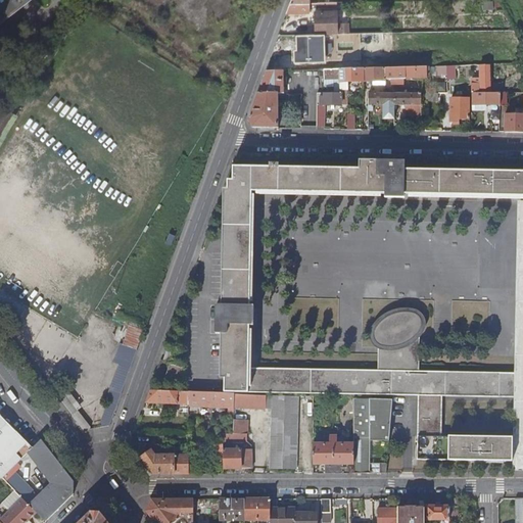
[(0,0),(0,53),(1,53),(0,52),(0,27),(35,0),(0,0)]
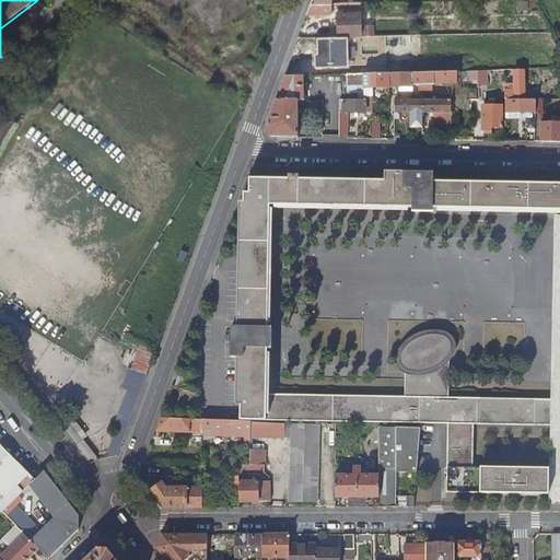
[(331,2),(311,2),(307,13),(333,12),(333,7),(336,6),(336,2),(331,2)]
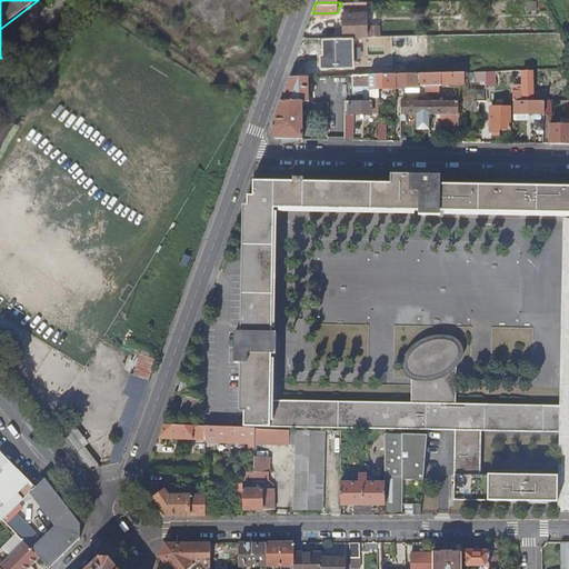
[(343,11),(343,36),(368,36),(368,10),(343,11)]
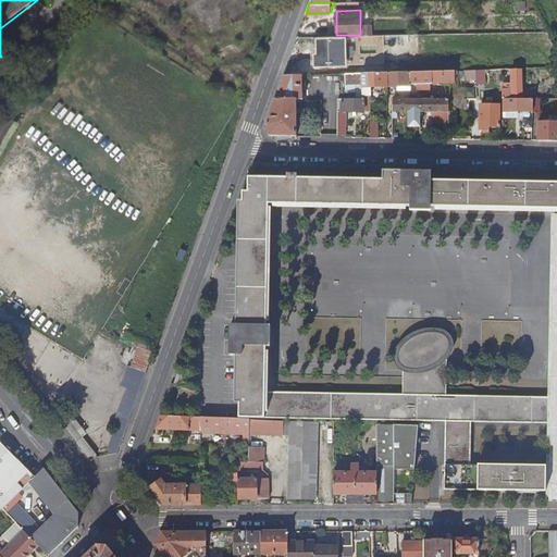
[(321,57),(321,36),(300,36),(300,58),(321,57)]
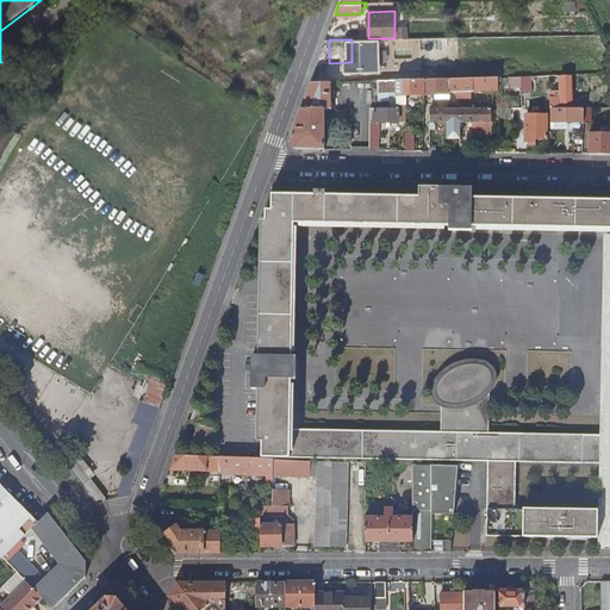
[(531,75),(521,76),(522,91),(531,91),(531,75)]
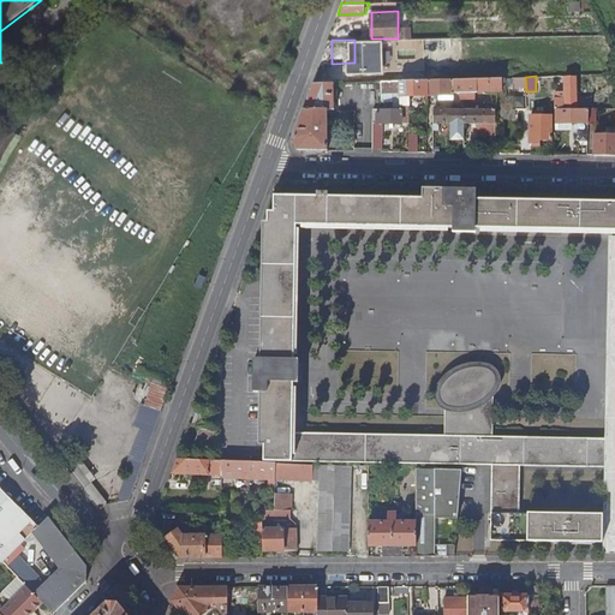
[(555,108),(578,108),(577,76),(563,76),(565,101),(559,101),(559,100),(555,100),(555,108)]
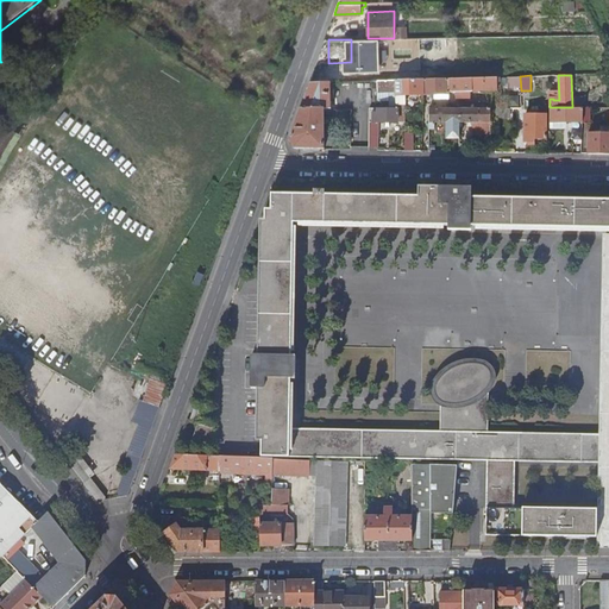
[(497,89),(497,76),(447,79),(449,92),(450,92),(497,89)]
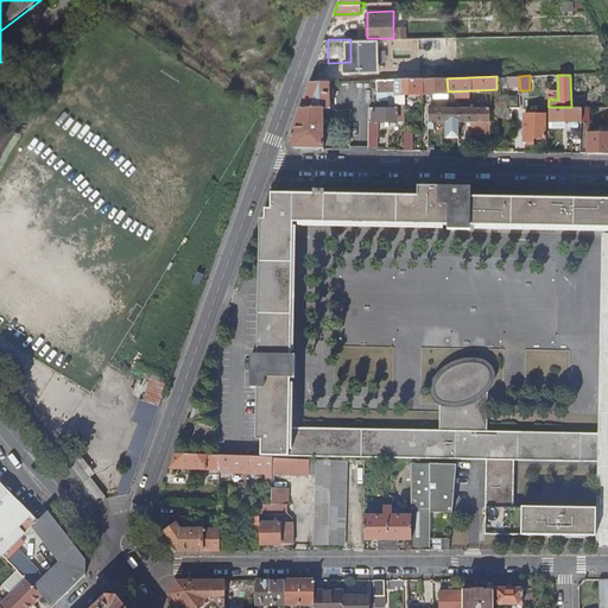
[(394,95),(424,94),(423,78),(394,80),(394,95)]
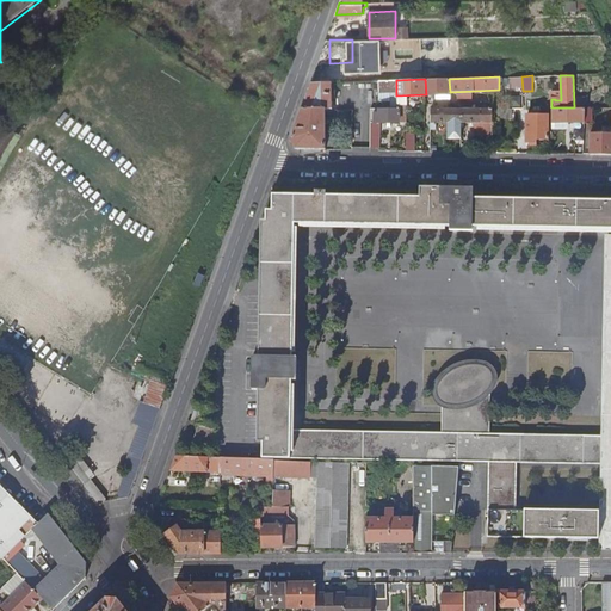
[(451,92),(450,92),(449,79),(425,79),(426,94),(451,93),(451,92)]
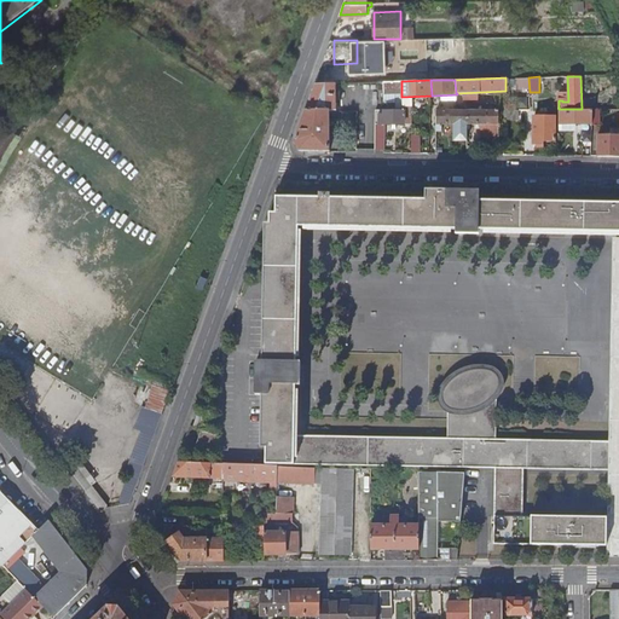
[(403,106),(401,97),(401,81),(383,81),(383,93),(395,93),(397,105),(403,106)]
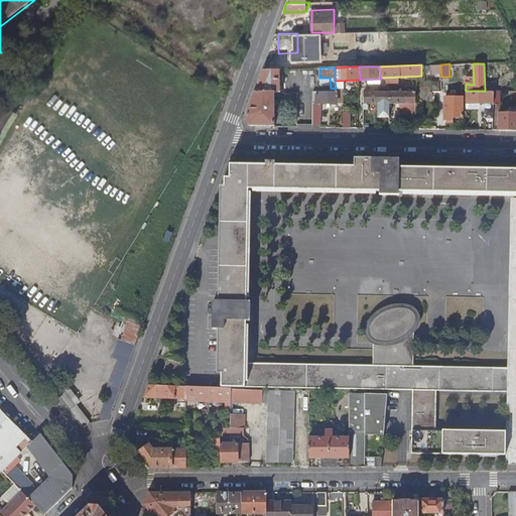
[(280,69),(262,70),(254,92),(274,92),(281,92),(280,69)]
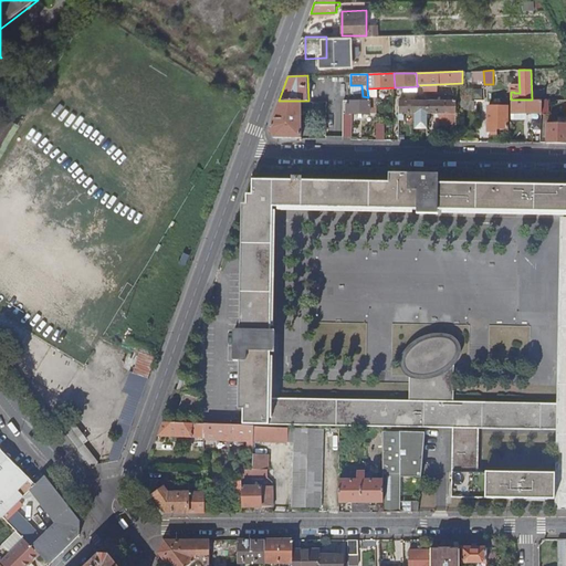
[(376,100),(370,100),(350,100),(350,104),(346,104),(346,113),(352,113),(377,112),(376,100)]
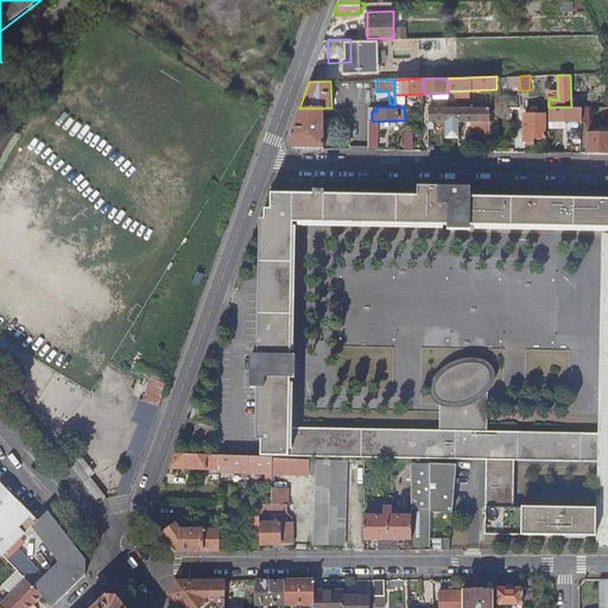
[(453,107),(449,107),(429,107),(429,130),(435,130),(435,121),(447,121),(447,139),(460,139),(460,121),(458,107),(453,107)]
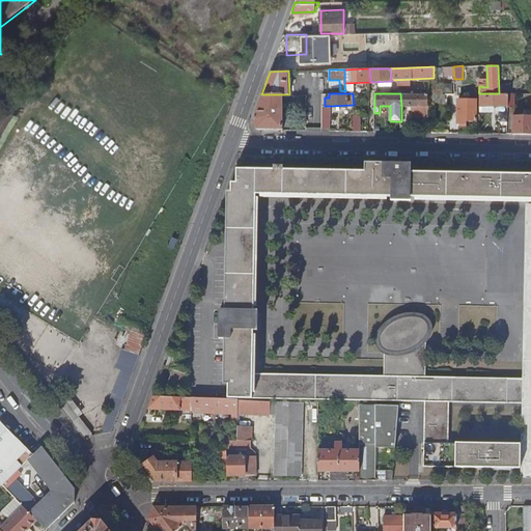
[(427,106),(427,93),(400,93),(401,106),(427,106)]
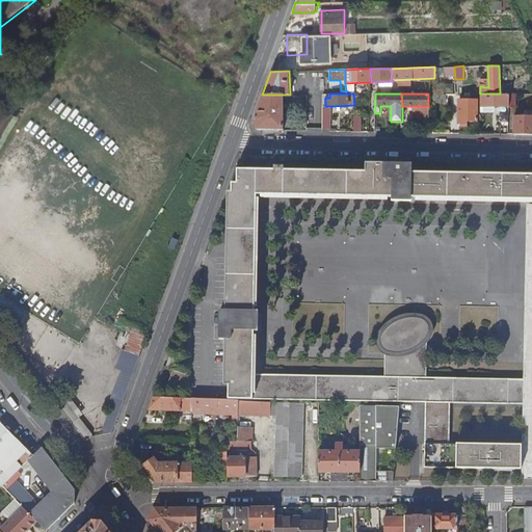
[(445,102),(445,94),(433,94),(433,102),(445,102)]
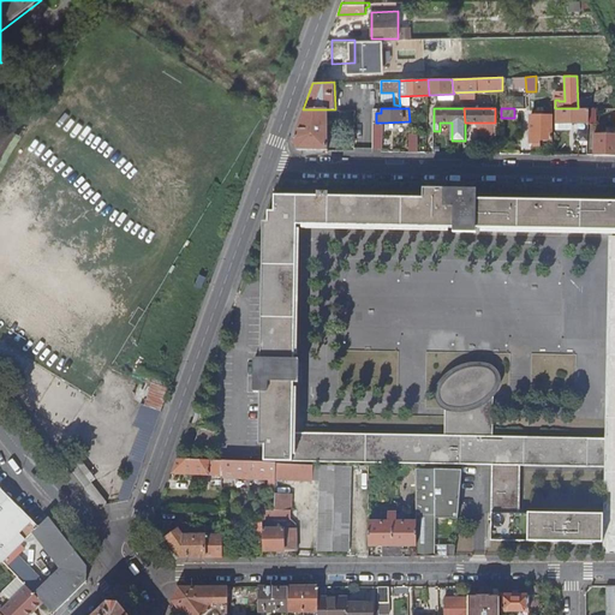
[(589,108),(578,108),(555,108),(555,123),(589,121),(589,108)]
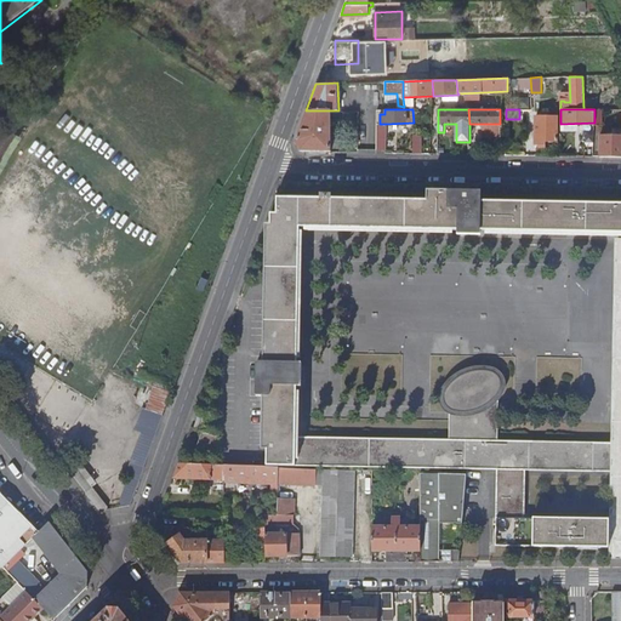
[(331,123),(330,110),(306,110),(295,142),(301,151),(331,152),(331,134),(334,134),(334,123),(331,123)]
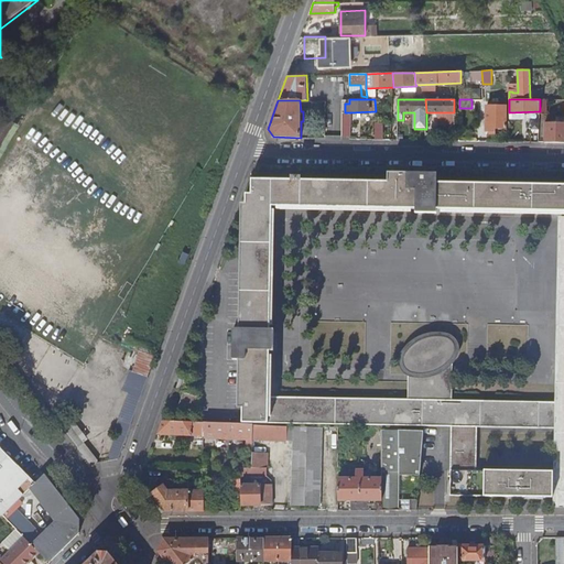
[(506,127),(506,105),(498,105),(498,101),(495,101),(495,105),(486,105),(486,130),(495,130),(495,127),(506,127)]
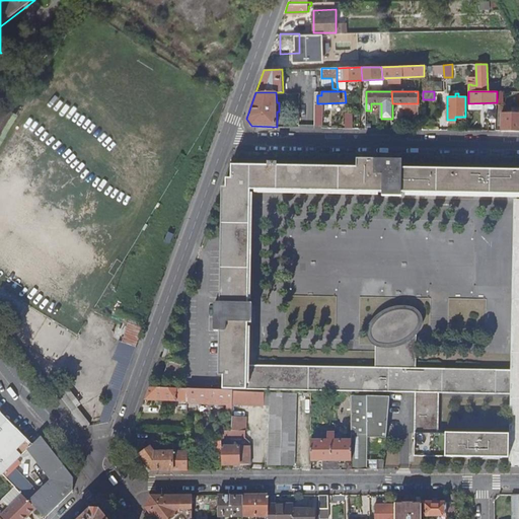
[(512,113),(502,113),(501,131),(518,131),(518,107),(518,113),(512,113)]
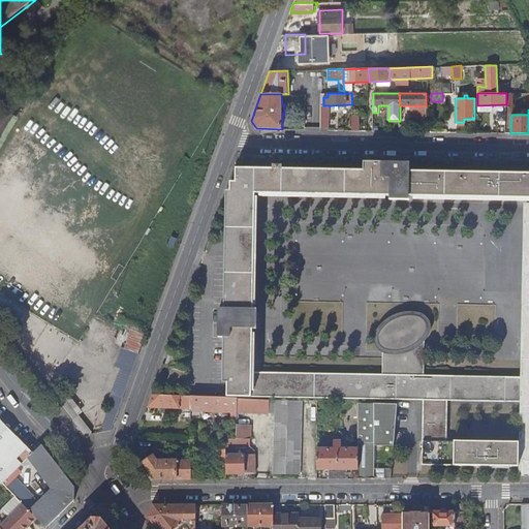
[(0,144),(14,119),(4,113),(0,119),(0,144)]
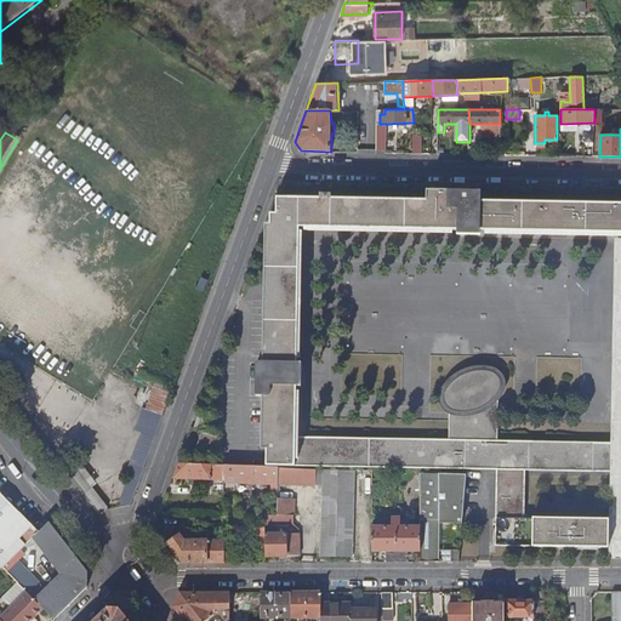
[(620,203),(469,200),(469,191),(427,189),(427,200),(331,198),(331,194),(320,194),(320,198),(278,198),(277,214),(271,214),(269,362),(258,362),(257,394),(268,396),(267,448),(268,448),(267,463),(499,468),(496,545),(609,547),(609,546),(609,519),(598,519),(525,518),(525,469),(610,471),(615,471),(615,474),(620,474),(620,422),(615,422),(615,443),(610,443),(499,440),(449,440),(295,437),(298,226),(620,232),(620,203)]
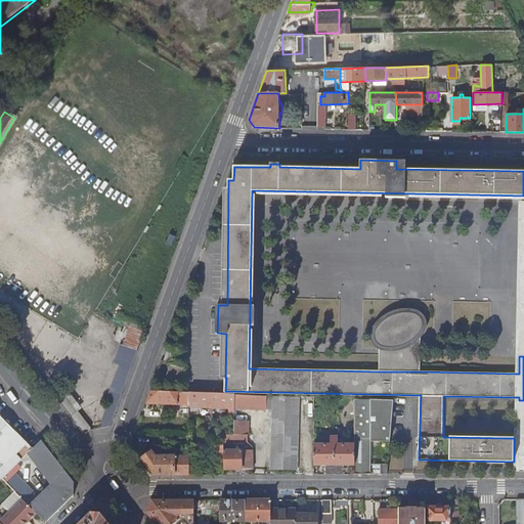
[(523,202),(518,203),(515,374),(519,374),(519,356),(523,356),(523,202)]
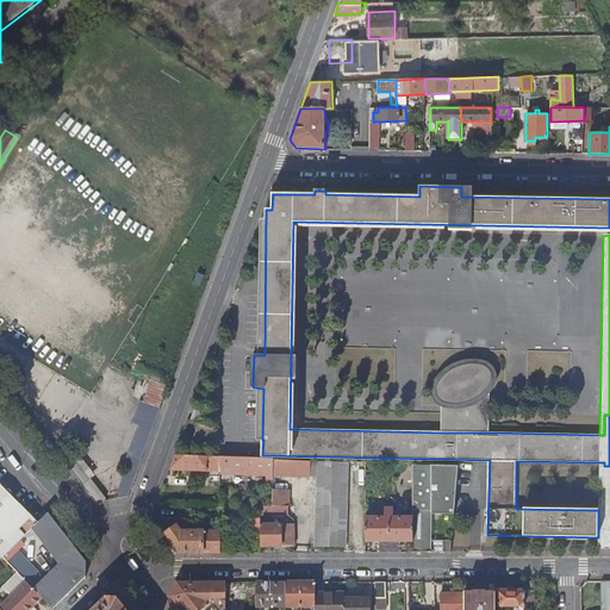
[(433,387),(431,398),(435,403),(442,406),(447,408),(454,409),(462,409),(471,406),(479,403),(489,397),(490,394),(493,392),(497,385),(498,375),(495,367),(489,362),(480,359),(475,359),(465,360),(455,363),(446,368),(436,378),(433,387)]
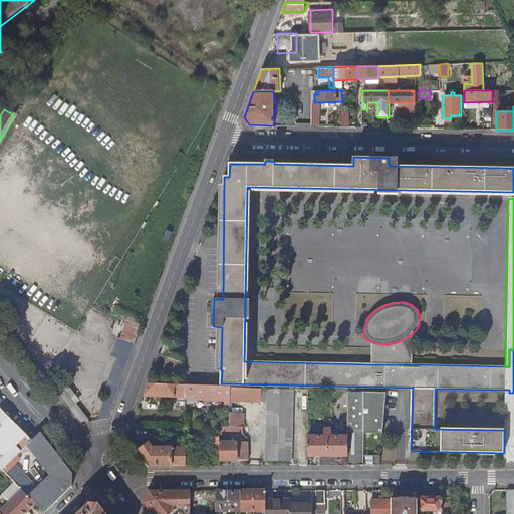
[(376,343),(372,342),(371,364),(413,364),(413,332),(412,334),(404,339),(397,342),(390,344),(382,344),(376,343)]
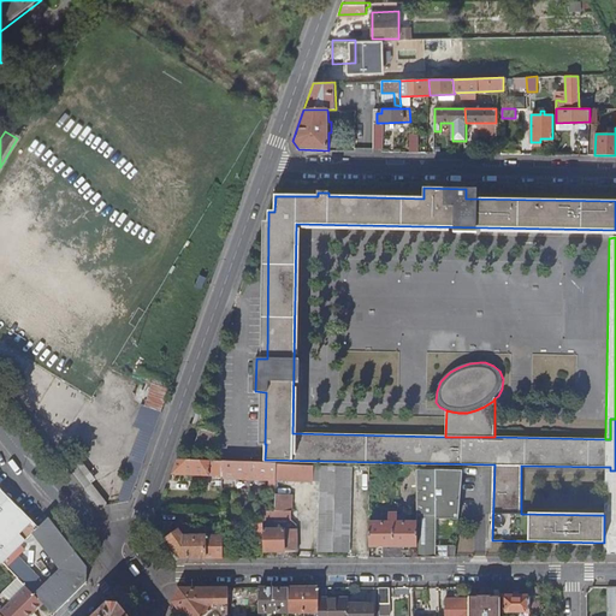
[(197,412),(193,424),(200,426),(205,414),(197,412)]
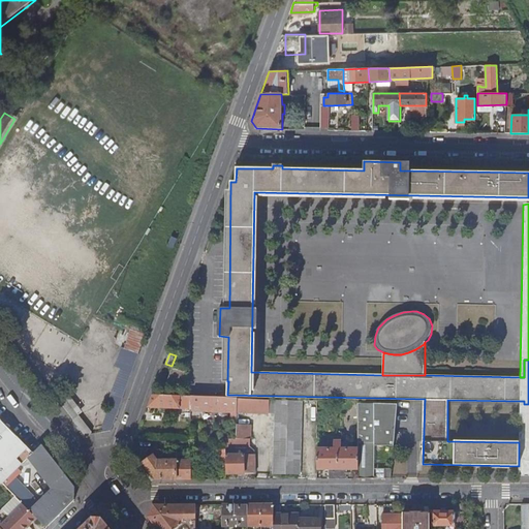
[(185,372),(173,368),(168,380),(181,384),(185,372)]
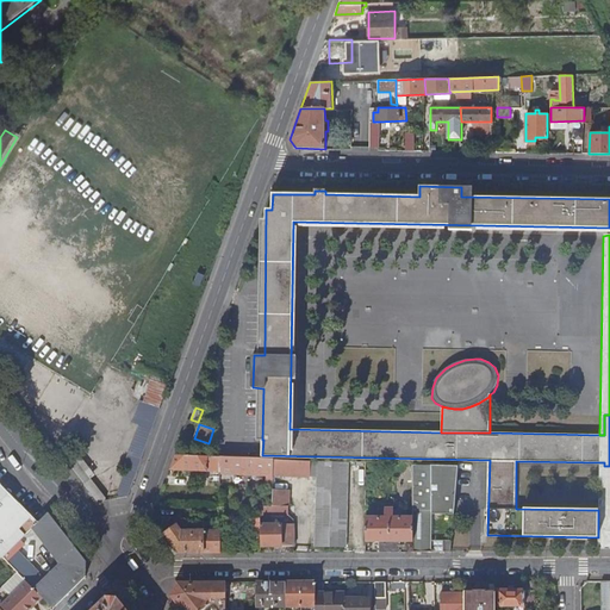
[(170,470),(221,472),(222,456),(175,454),(170,470)]
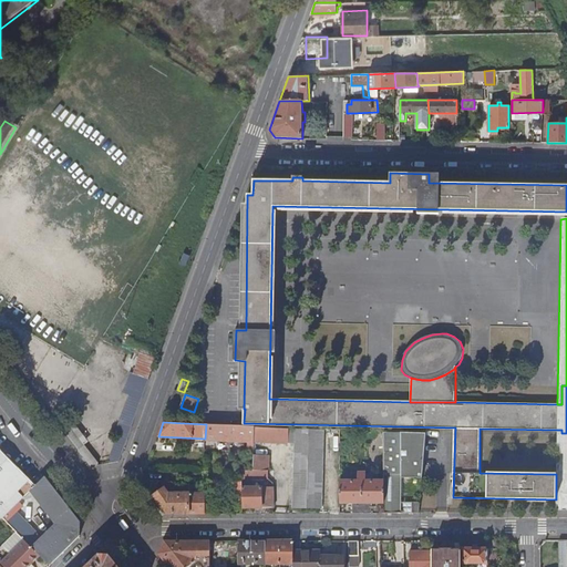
[(66,431),(80,449),(91,441),(76,423),(66,431)]
